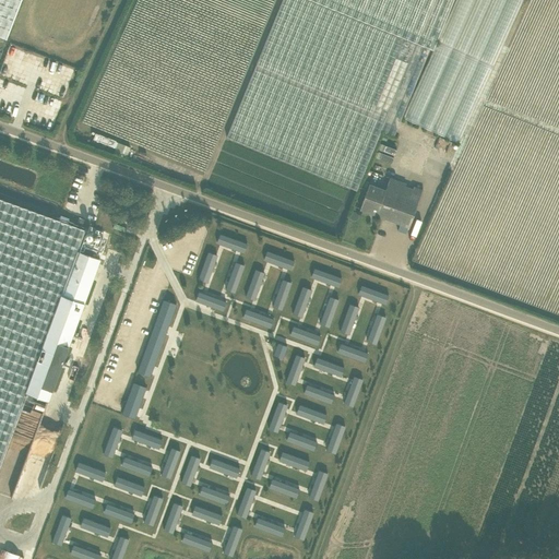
[(21,0),(0,0),(0,36),(7,39),(21,0)]
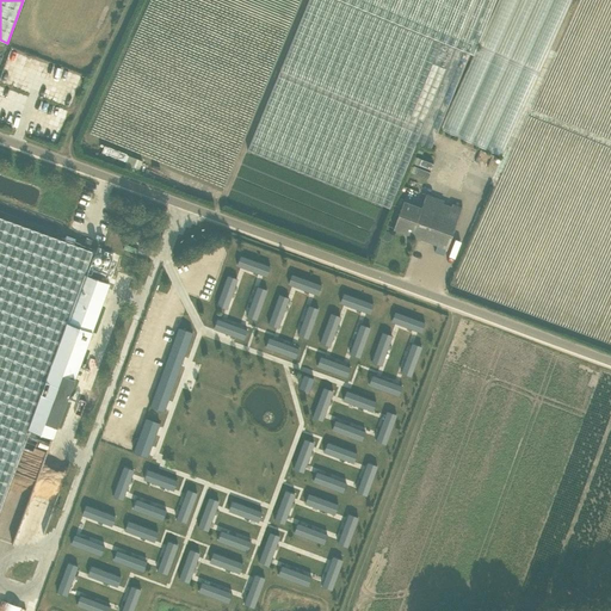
[(309,0),(247,150),(389,209),(417,143),(430,149),(494,0),(309,0)]
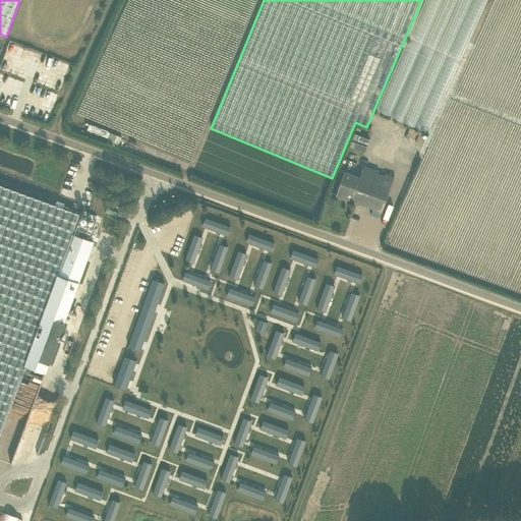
[(109,137),(108,141),(118,146),(121,136),(90,124),(88,129),(109,137)]
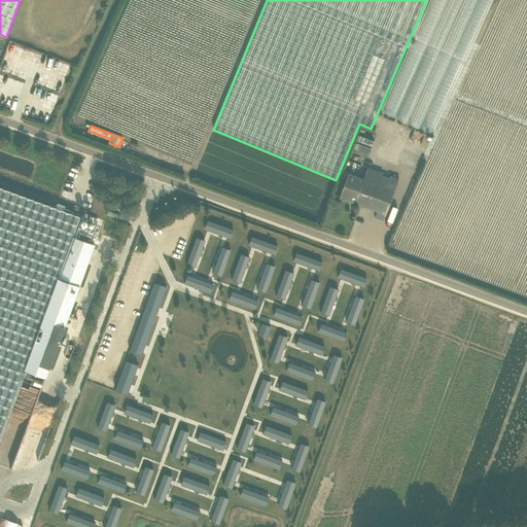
[(363,137),(358,149),(369,153),(374,141),(363,137)]
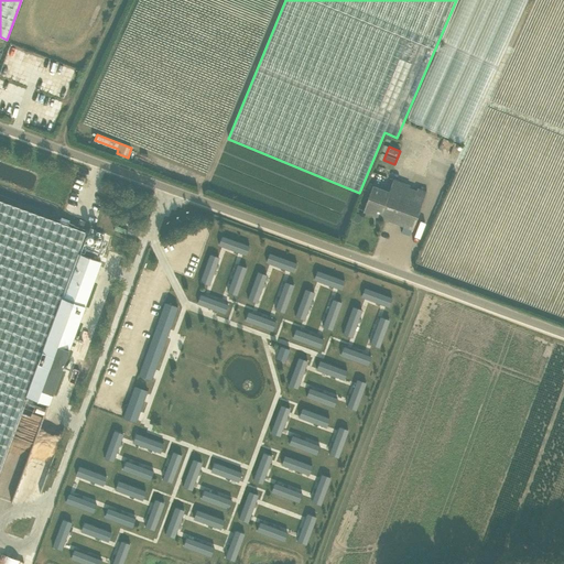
[(372,185),(372,186),(362,212),(413,230),(426,191),(418,187),(416,191),(409,187),(410,185),(393,179),(389,192),(372,185)]
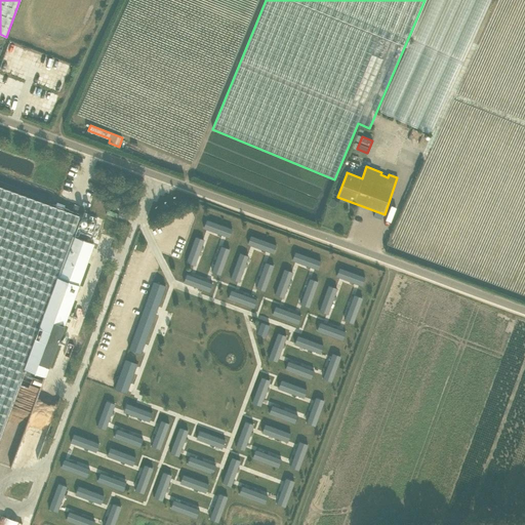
[(0,434),(80,216),(0,187),(0,434)]
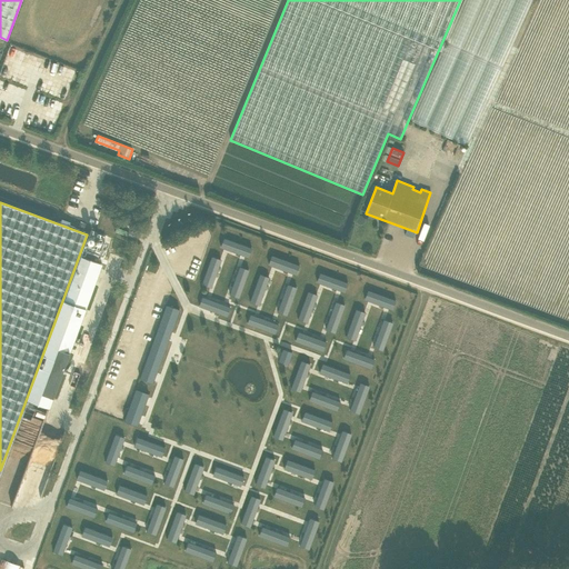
[(226,237),(221,247),(250,258),(253,248),(226,237)]
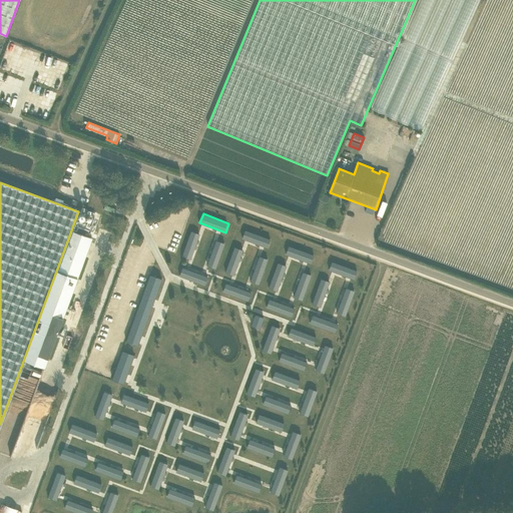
[(246,229),(242,238),(269,248),(273,239),(246,229)]
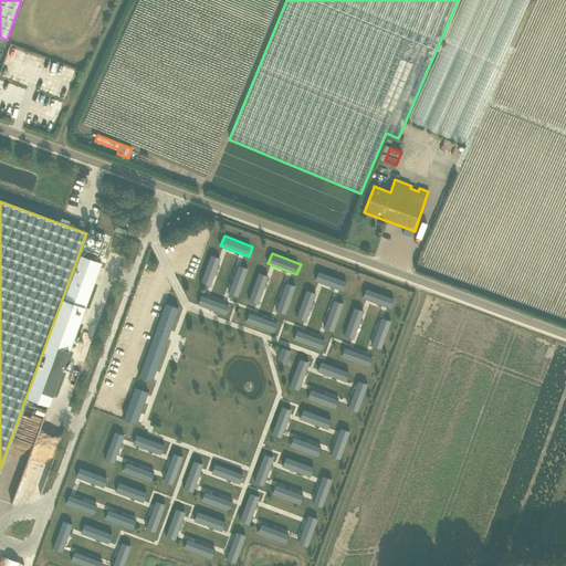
[(207,255),(197,283),(206,286),(217,260),(207,255)]
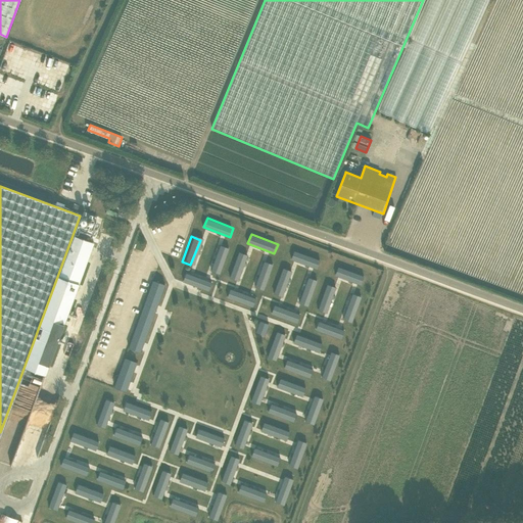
[(222,247),(212,273),(221,276),(230,250),(222,247)]
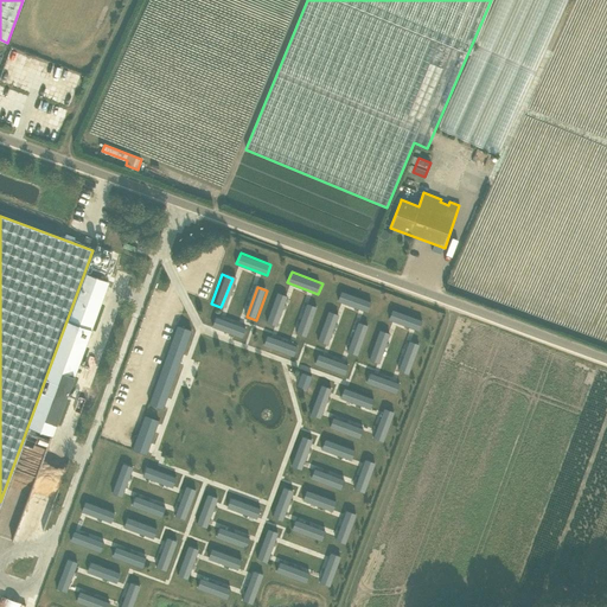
[(344,292),(340,302),(371,313),(375,304),(344,292)]
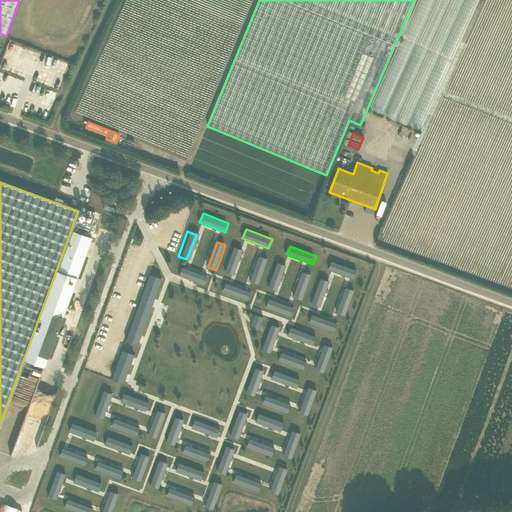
[(230,247),(221,272),(230,275),(239,250),(230,247)]
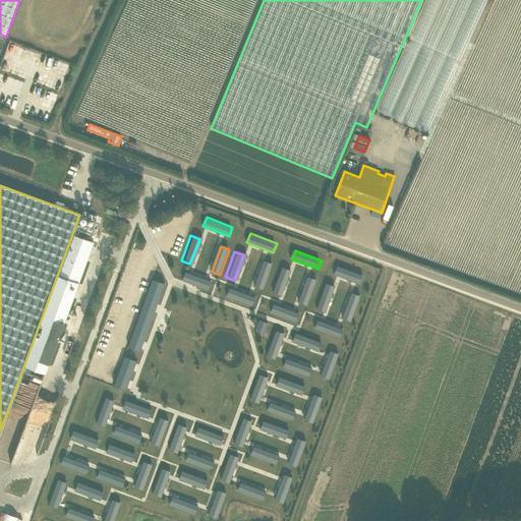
[(264,262),(254,287),(265,290),(273,265),(264,262)]
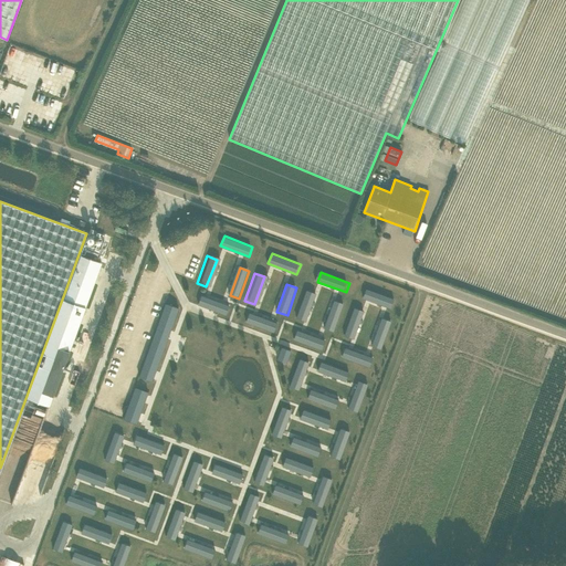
[(304,290),(294,317),(305,322),(315,294),(304,290)]
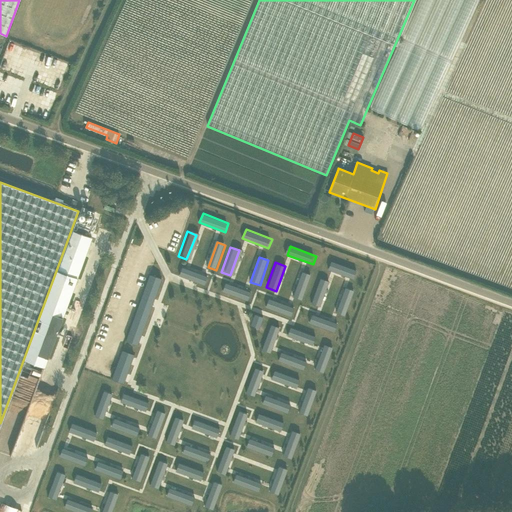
[(333,262),(330,270),(355,280),(358,271),(333,262)]
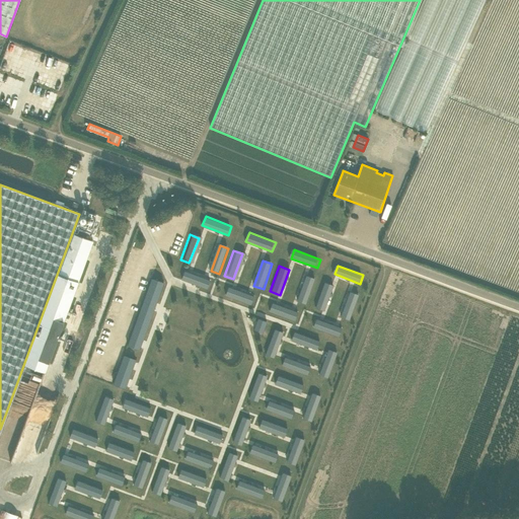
[(184,272),(181,280),(209,290),(212,282),(184,272)]
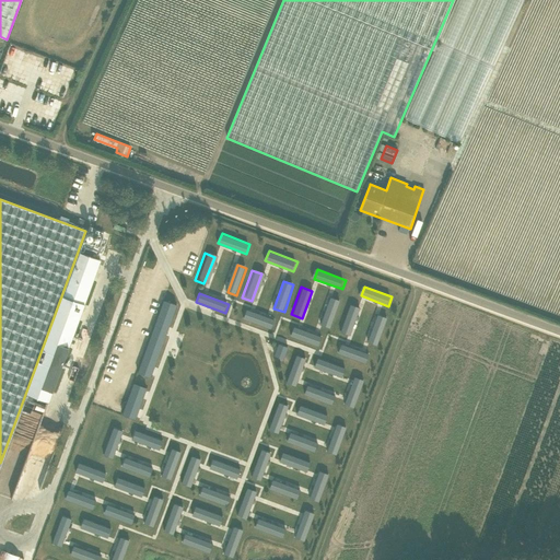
[(330,300),(322,327),(331,331),(341,304),(330,300)]
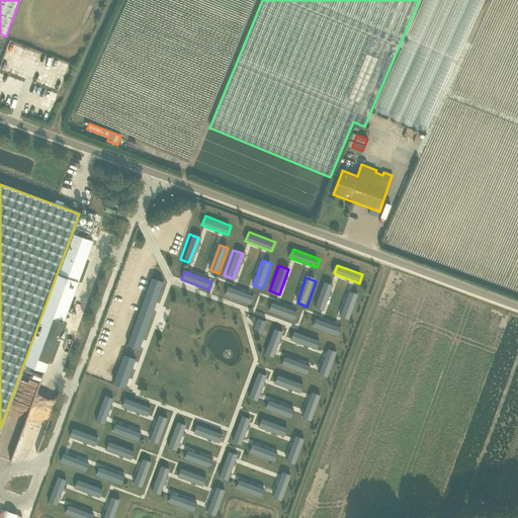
[(139,349),(163,282),(152,278),(127,345),(139,349)]
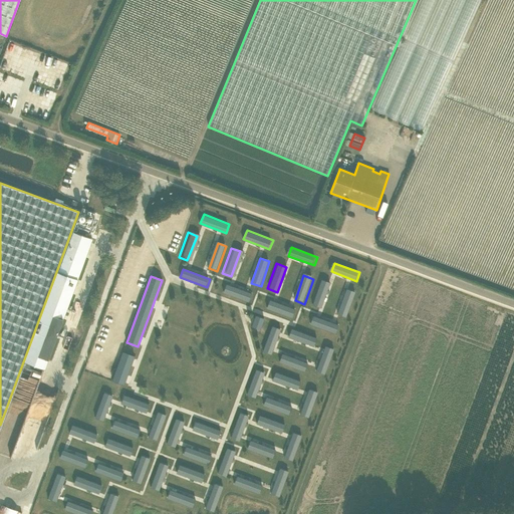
[(319,281),(310,306),(319,309),(328,284),(319,281)]
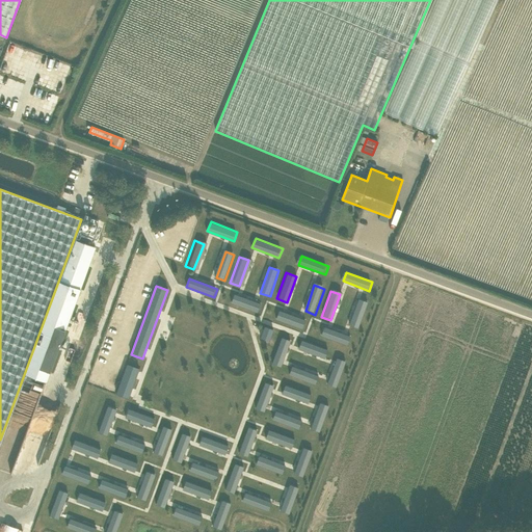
[(234,294),(231,302),(259,313),(262,304),(234,294)]
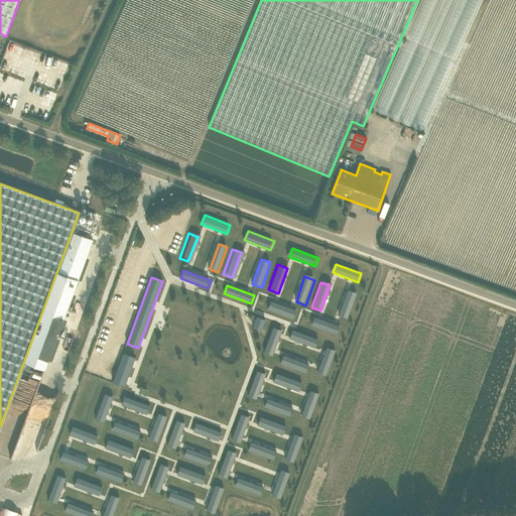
[(349,292),(340,317),(348,321),(357,295),(349,292)]
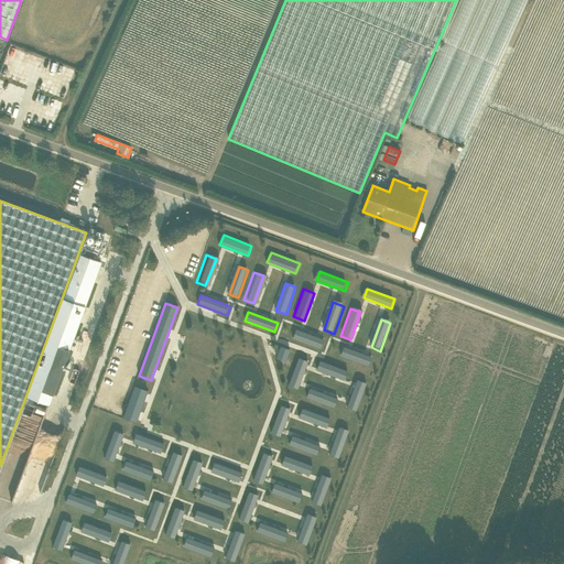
[(295,329),(292,338),(322,349),(325,339),(295,329)]
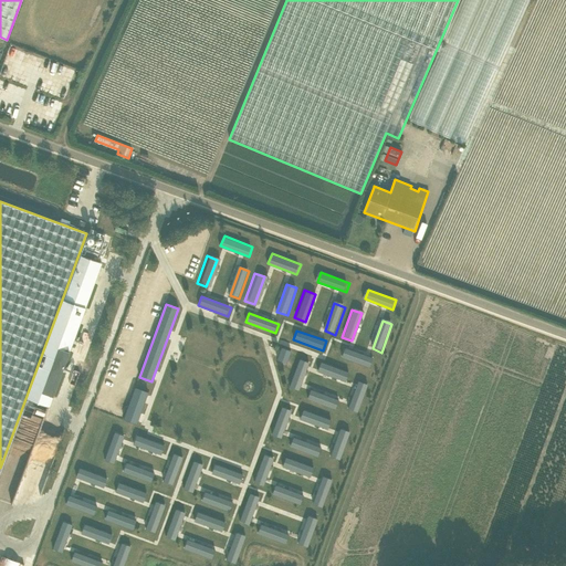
[(291,350),(282,347),(278,360),(286,364),(291,350)]
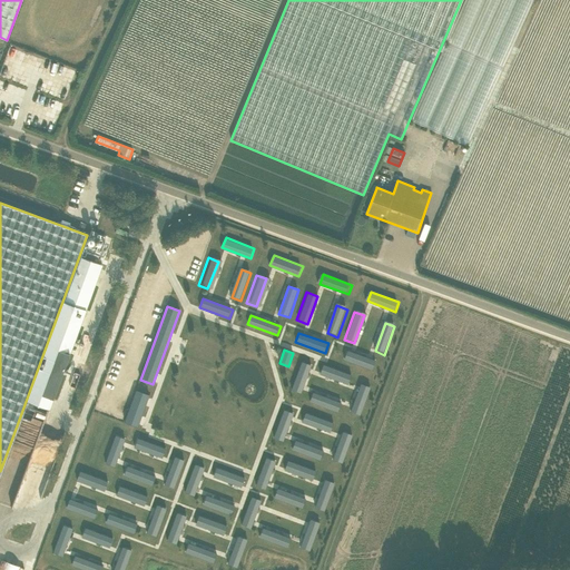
[(349,353),(345,362),(374,372),(377,363),(349,353)]
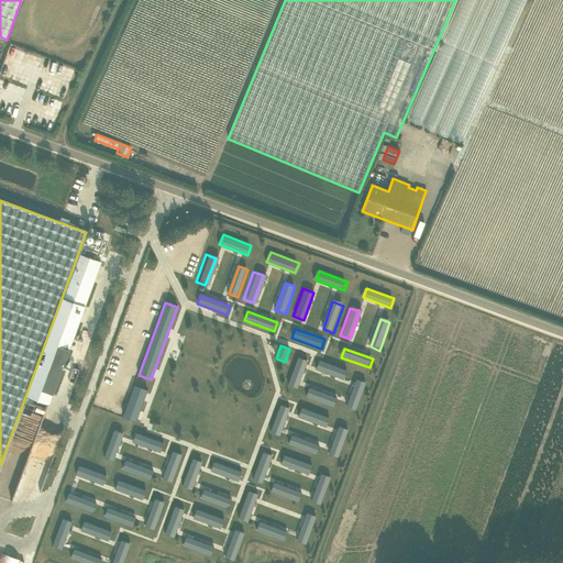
[(299,360),(288,387),(298,392),(309,363),(299,360)]
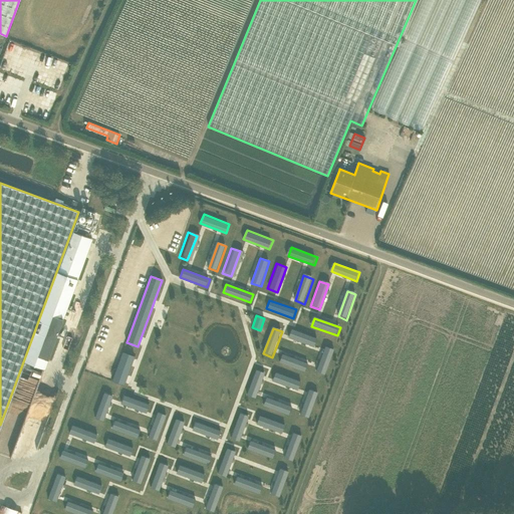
[(294,329),(291,338),(314,346),(318,337),(294,329)]
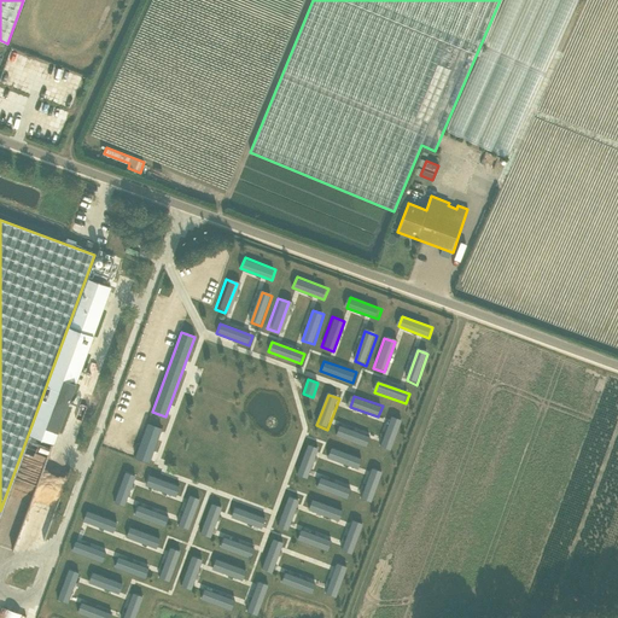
[(391,419),(380,449),(394,454),(404,424),(391,419)]
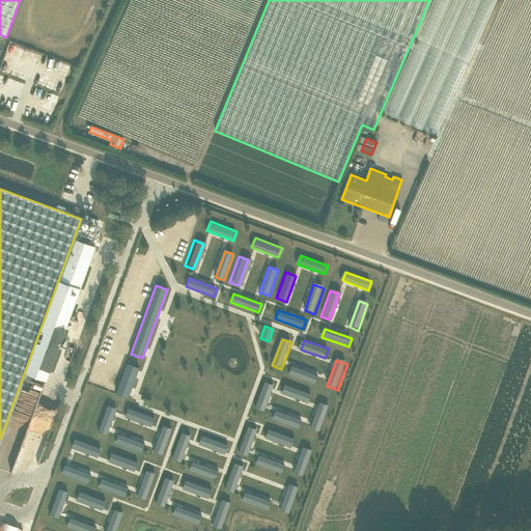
[(139,368),(127,364),(116,393),(128,397),(139,368)]
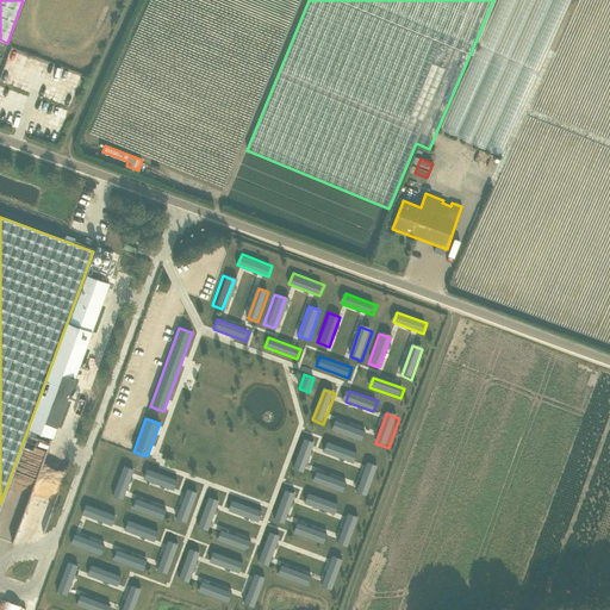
[(337,423),(334,433),(362,443),(366,434),(337,423)]
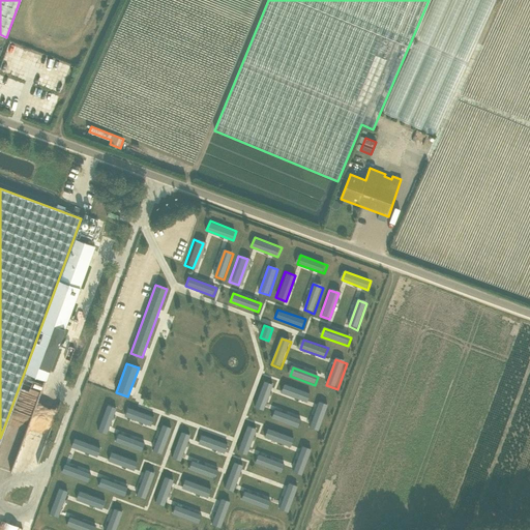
[(264,383),(254,411),(264,415),(274,386),(264,383)]
